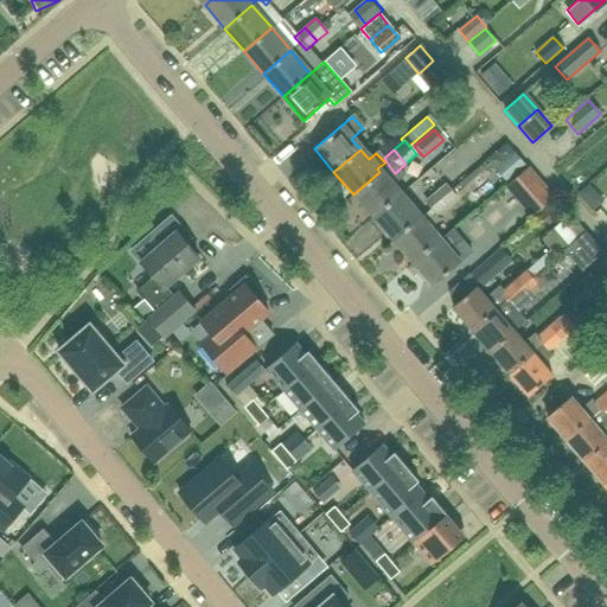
[(353,195),(372,218),(400,195),(393,186),(401,179),(395,173),(390,167),(382,174),(379,172),(353,195)]
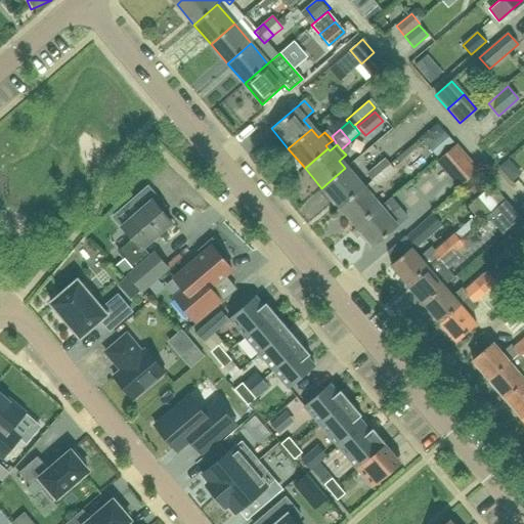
[(457,145),(441,159),(463,184),(479,171),(457,145)]
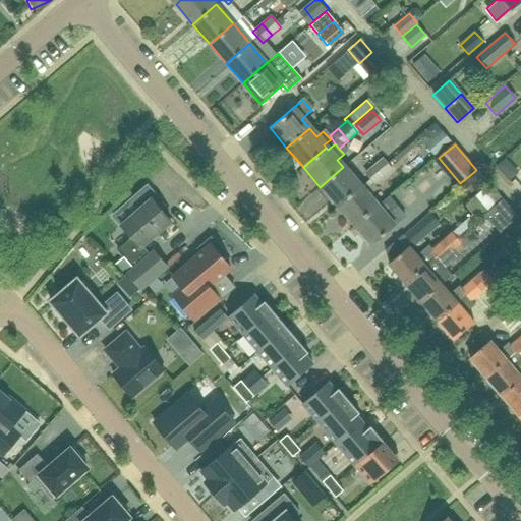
[(412,171),(430,165),(426,154),(408,160),(412,171)]
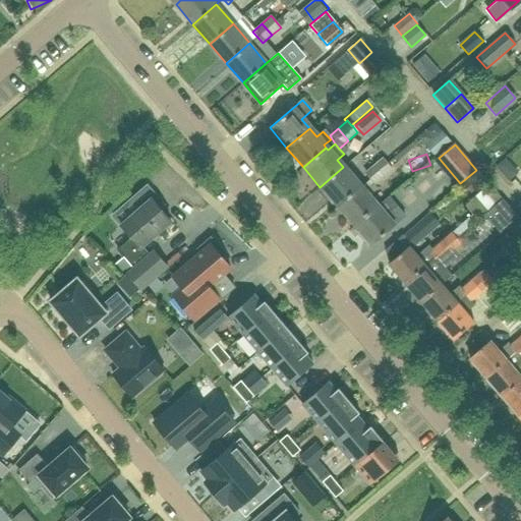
[(371,167),(382,179),(391,171),(382,159),(371,167)]
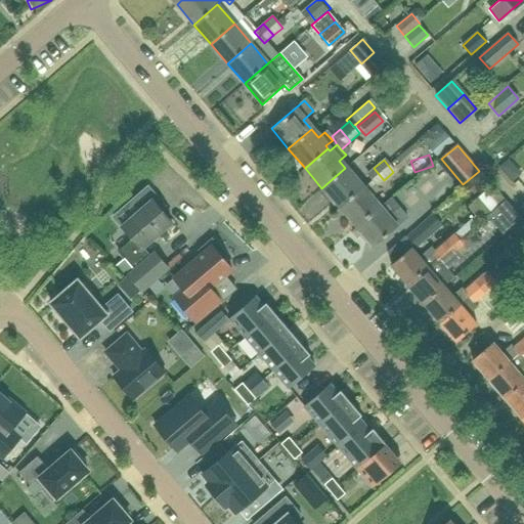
[(361,187),(345,168),(321,188),(339,208),(361,187)]
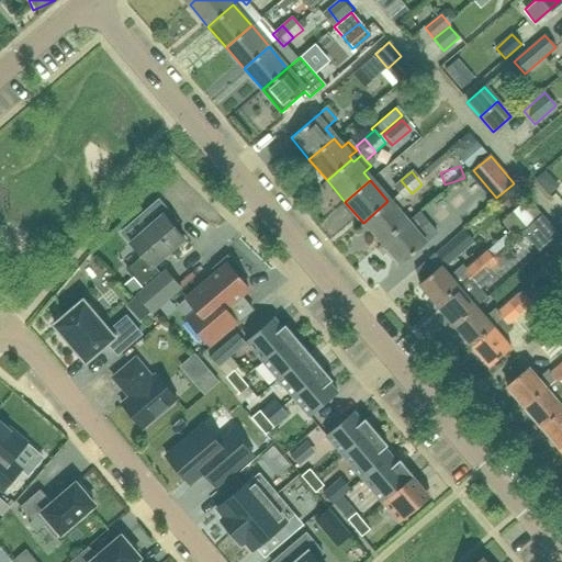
[(391,189),(396,195),(402,202),(412,193),(401,180),(391,189)]
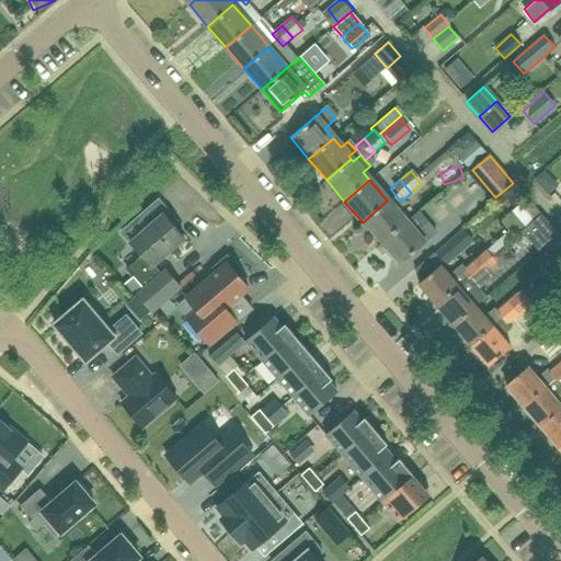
[(515,189),(506,194),(526,225),(535,218),(515,189)]
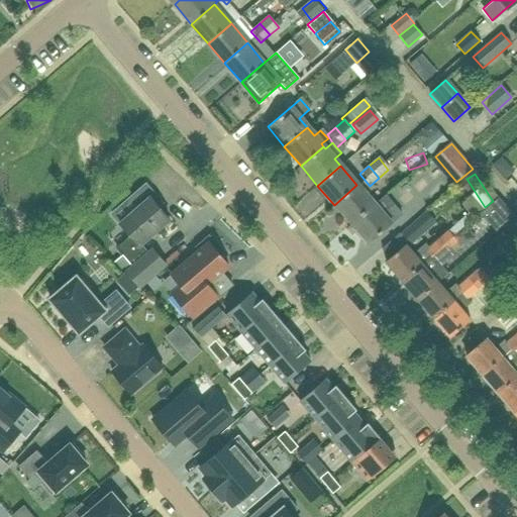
[(334,205),(350,224),(374,205),(366,195),(372,189),(370,186),(365,180),(357,186),(356,185),(334,205)]
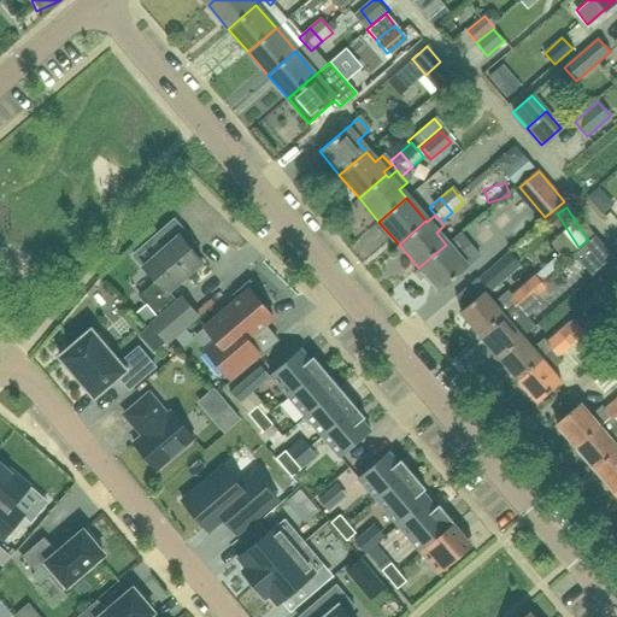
[(510,246),(541,233),(535,218),(504,231),(510,246)]
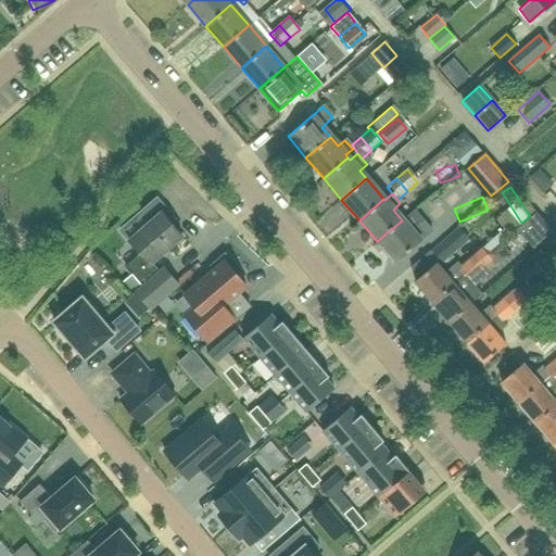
[(134,292),(150,310),(177,287),(162,269),(158,273),(151,264),(182,237),(169,223),(174,219),(156,199),(138,215),(147,225),(128,240),(141,254),(126,268),(131,275),(124,281),(134,293),(134,292)]
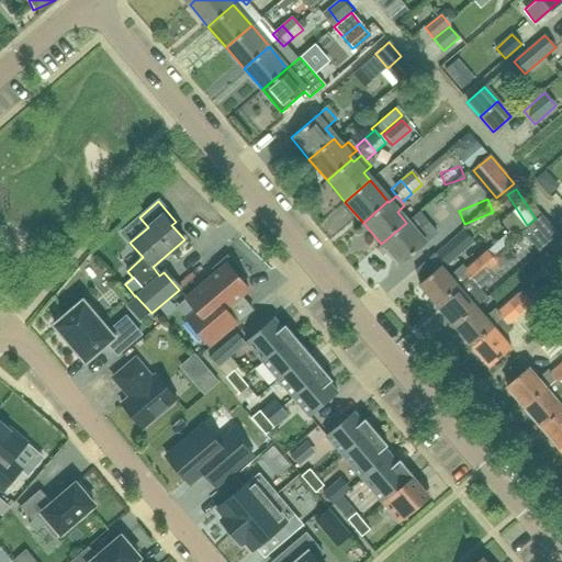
[(400,266),(436,234),(417,213),(406,223),(381,244),(400,266)]
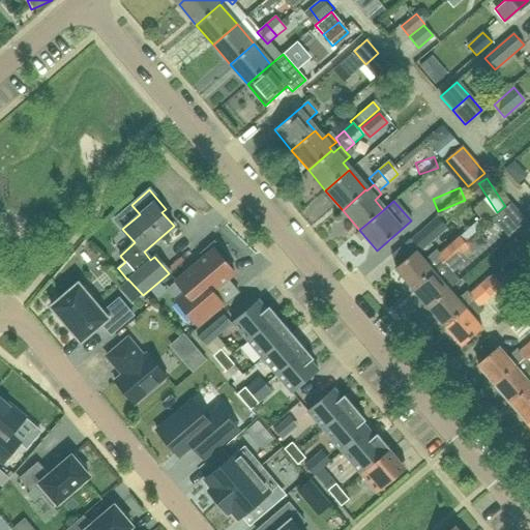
[(511,203),(496,216),(509,232),(524,218),(511,203)]
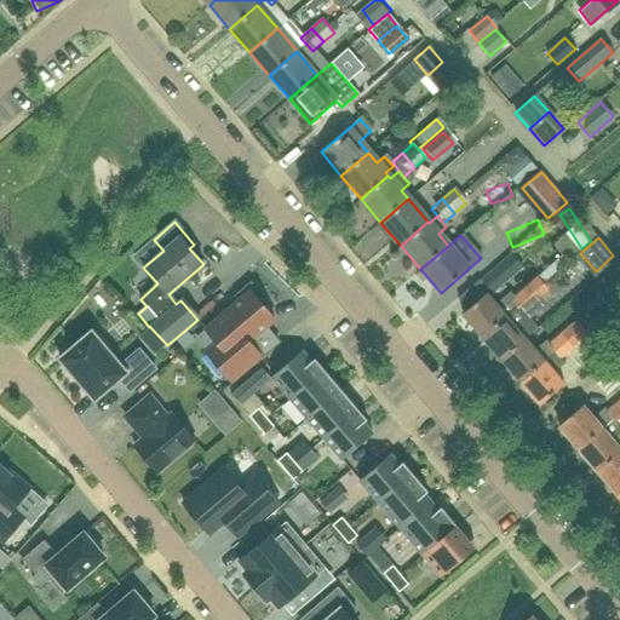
[(509,254),(477,282),(489,296),(522,268),(509,254)]
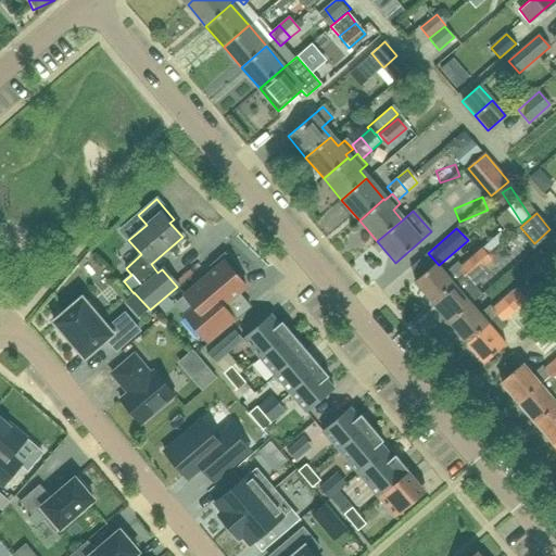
[(482,248),(469,258),(480,270),(492,261),(482,248)]
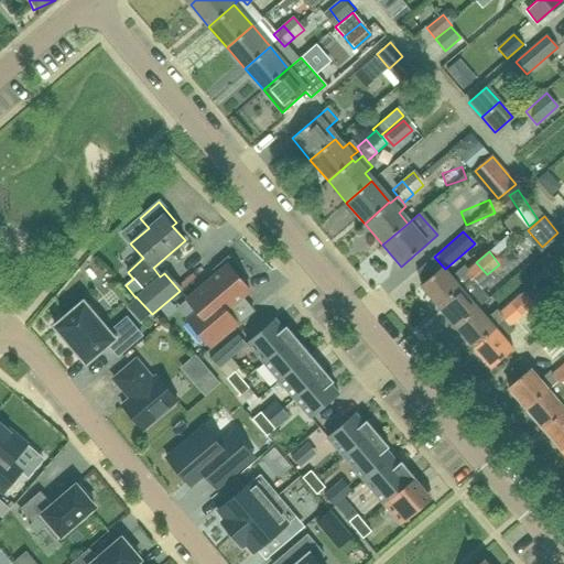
[(544,267),(553,278),(563,268),(563,257),(561,253),(544,267)]
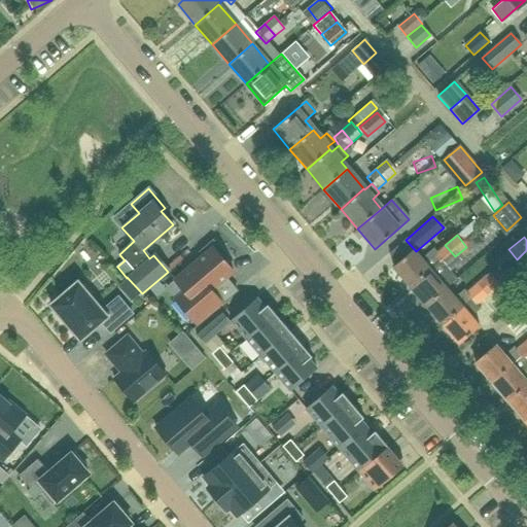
[(175,299),(197,324),(220,304),(221,305),(222,304),(211,290),(233,272),(222,259),(226,256),(213,240),(197,254),(200,258),(175,279),(184,291),(175,299)]
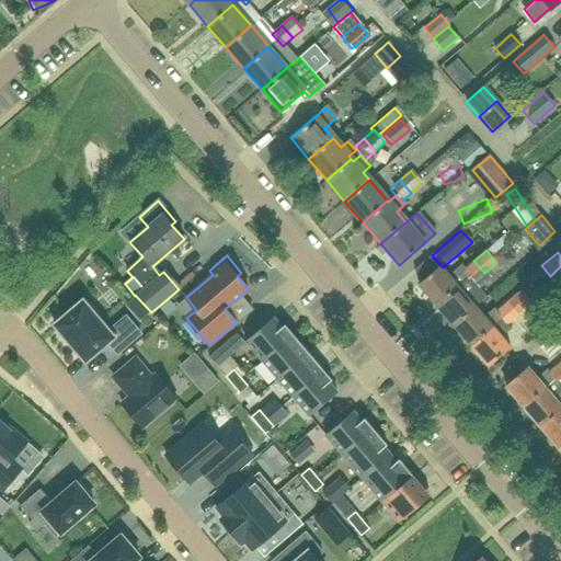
[(473,261),(465,268),(461,272),(467,277),(436,305),(454,324),(474,306),(476,307),(485,298),(478,288),(491,276),(488,271),(484,273),(473,261)]
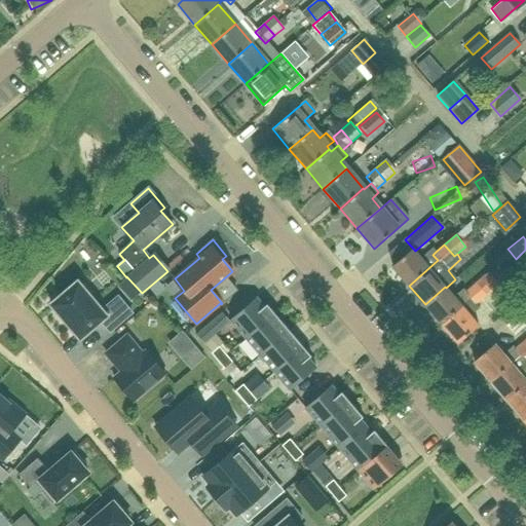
[(391,266),(409,286),(438,260),(433,255),(436,252),(433,249),(421,259),(412,249),(391,266)]
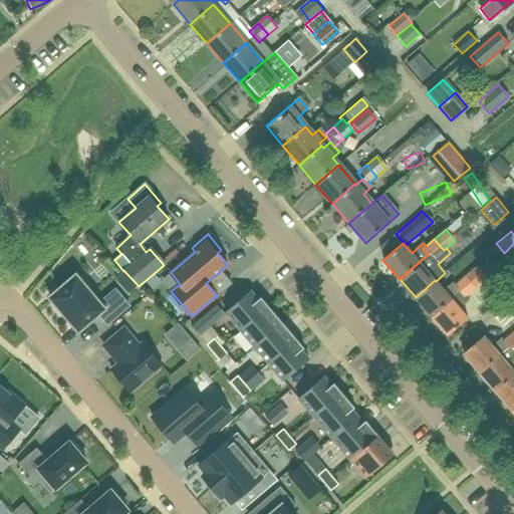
[(477,267),(466,276),(477,288),(487,279),(477,267)]
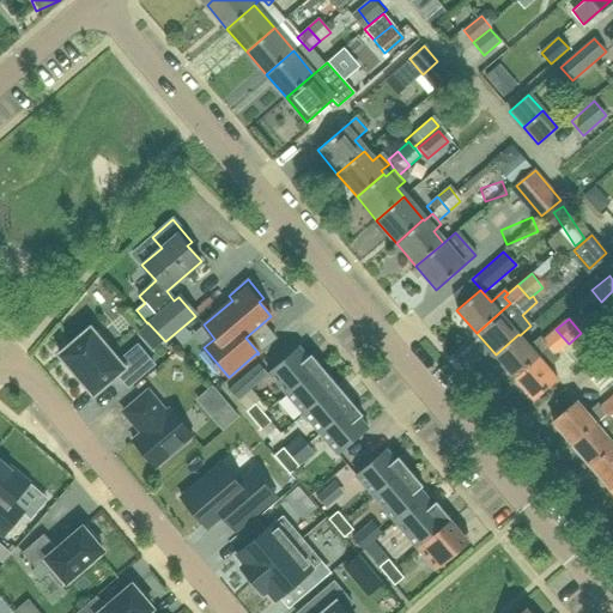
[(97,337),(90,328),(60,353),(59,354),(60,356),(92,394),(93,395),(95,394),(117,374),(128,386),(153,364),(138,346),(119,362),(108,349),(110,346),(99,334),(97,337)]
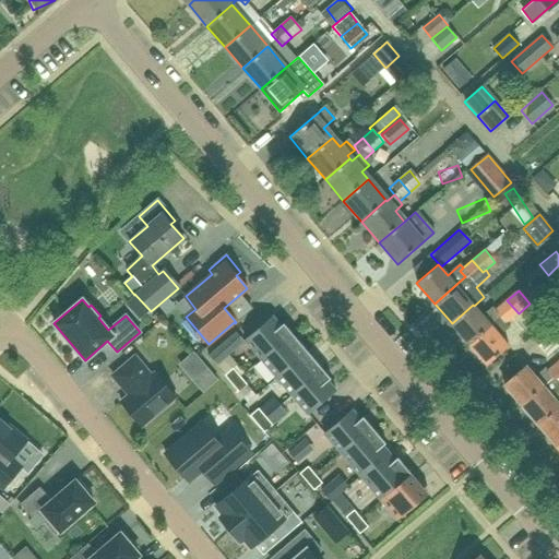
[(508,323),(519,313),(507,300),(495,311),(500,317),(468,344),(487,365),(508,346),(500,336),(510,328),(508,323)]
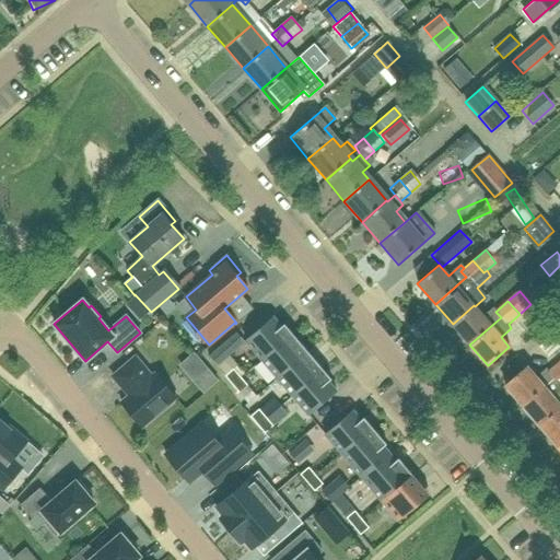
[(453,324),(469,345),(501,317),(496,312),(494,312),(493,311),(485,318),(475,306),(474,305),(453,324)]
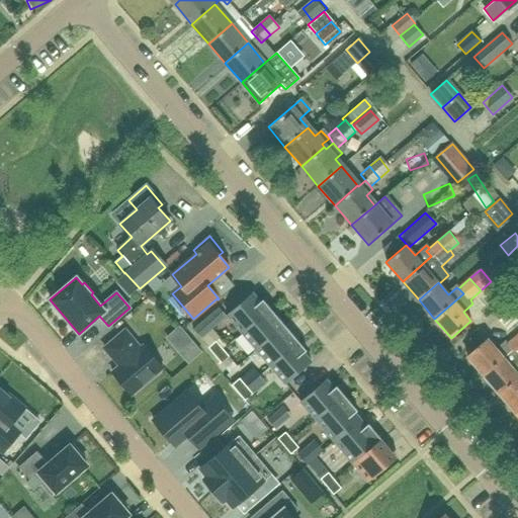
[(227,316),(241,332),(267,311),(253,293),(227,316)]
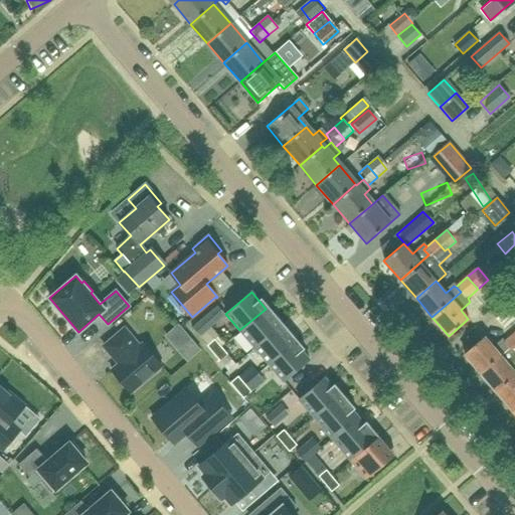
[(514,301),(495,318),(504,328),(514,318),(514,301)]
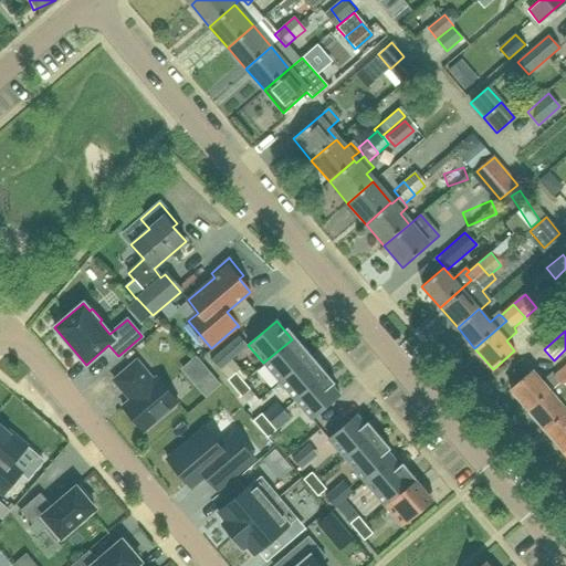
[(307,357),(292,339),(263,363),(280,381),(307,357)]
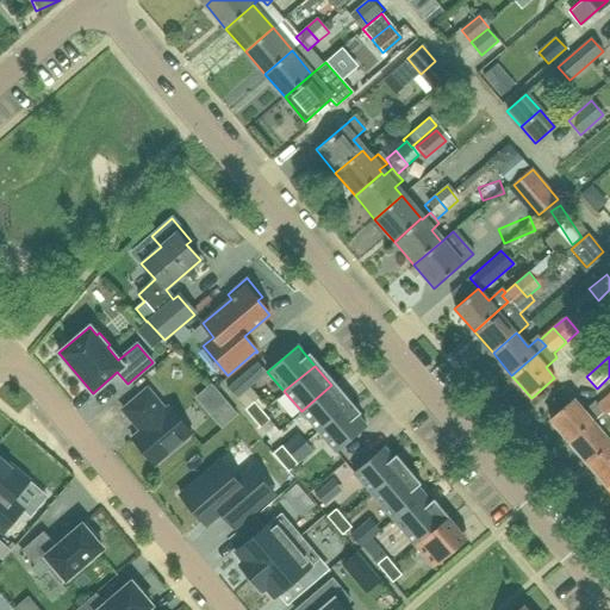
[(302,411),(318,431),(349,405),(331,385),(302,411)]
